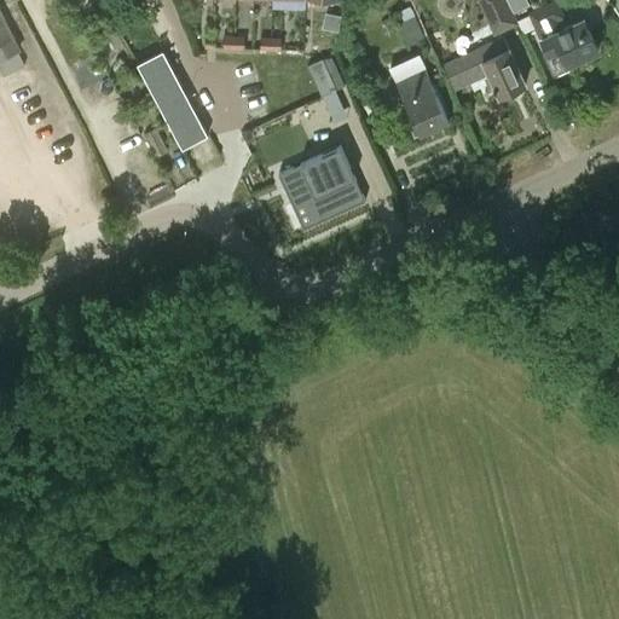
[(584,18),(562,28),(559,19),(565,16),(557,0),(553,0),(527,11),(539,38),(542,36),(548,51),(544,52),(554,76),(571,69),(568,64),(599,51),(584,18)]
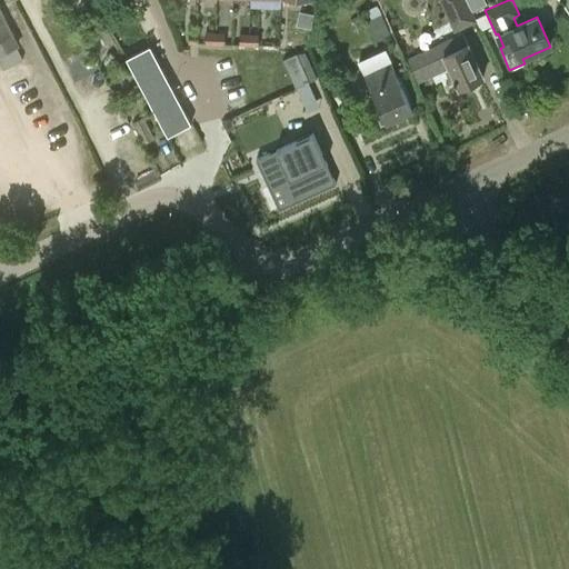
[(387,28),(377,6),(367,10),(377,32),(387,28)]
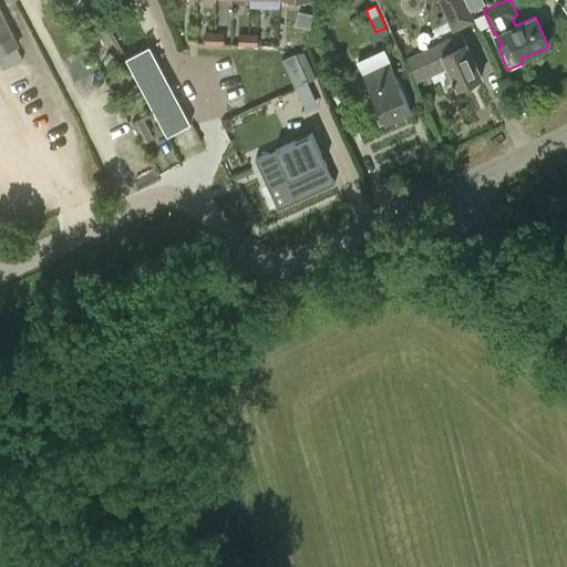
[(0,10),(0,62),(17,94),(13,95),(34,137),(62,124),(40,82),(37,83),(0,10)]
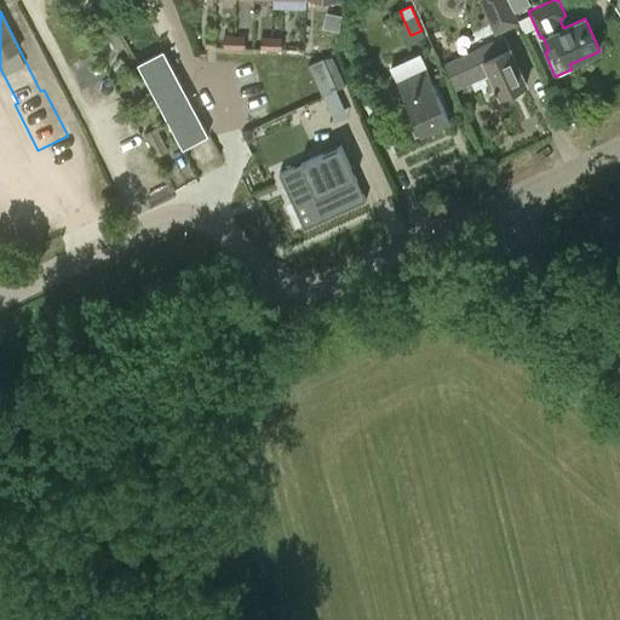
[(321,11),(321,23),(333,23),(333,11),(321,11)]
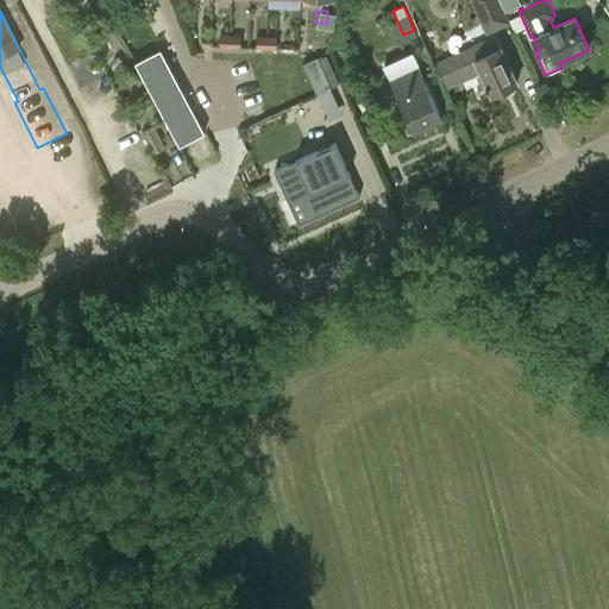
[(213,33),(202,33),(202,46),(213,46),(213,33)]
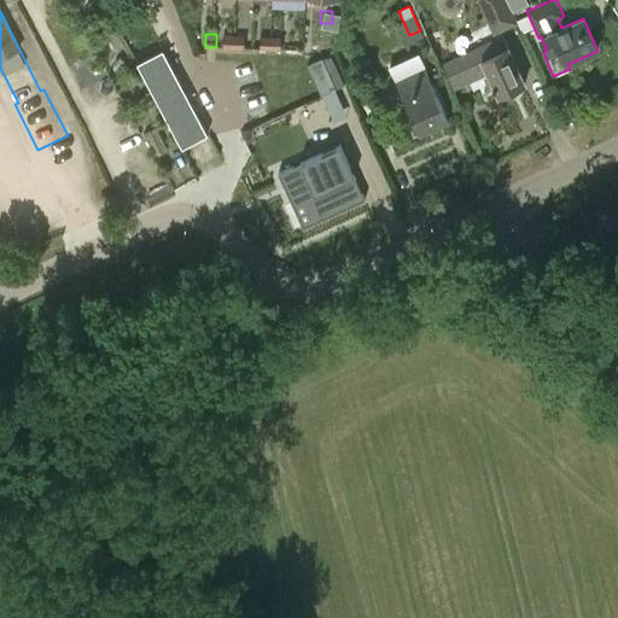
[(223,35),(223,47),(233,48),(233,35),(223,35)]
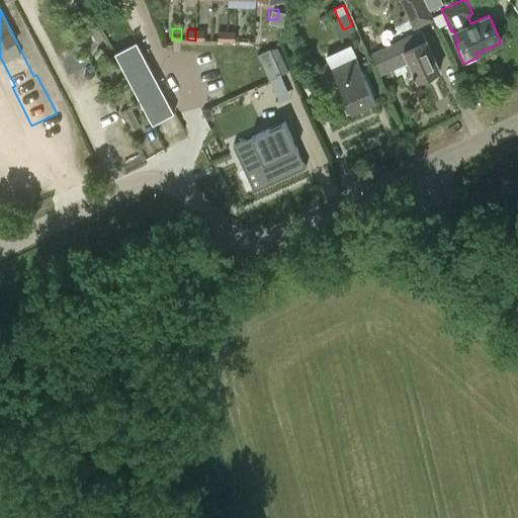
[(195,29),(195,40),(205,40),(205,30),(195,29)]
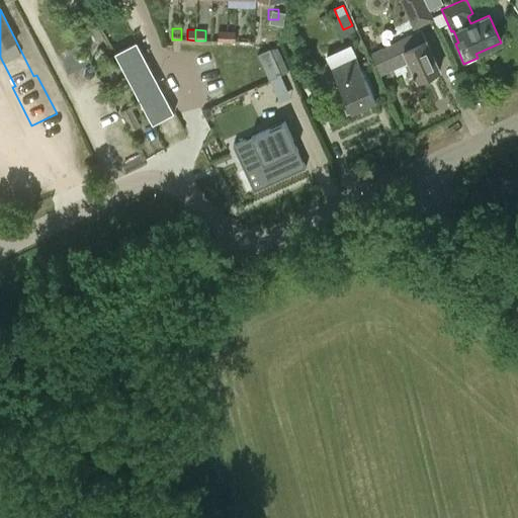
[(440,71),(426,40),(421,29),(382,48),(394,69),(409,62),(418,81),(423,78),(425,80),(426,80),(428,80),(429,80),(430,80),(431,80),(432,79),(433,78),(434,78),(434,77),(435,75),(435,74),(435,73),(440,71)]
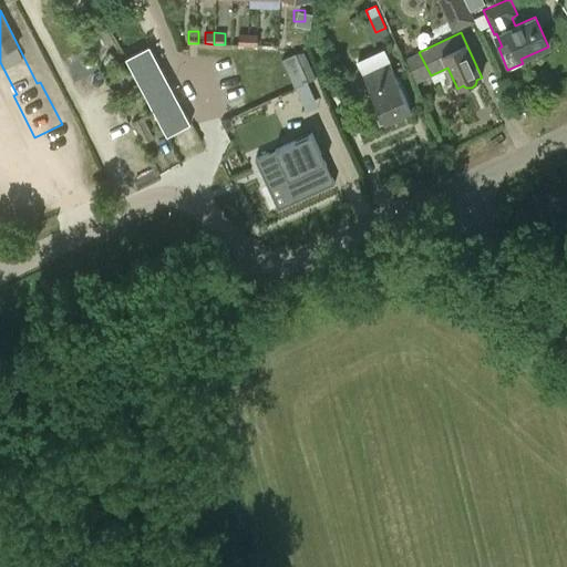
[(239,33),(238,45),(249,45),(249,33),(239,33)]
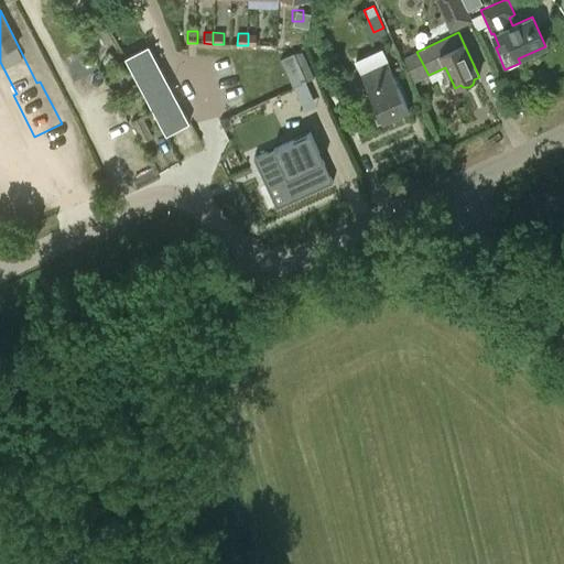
[(257,45),(257,33),(248,33),(248,45),(257,45)]
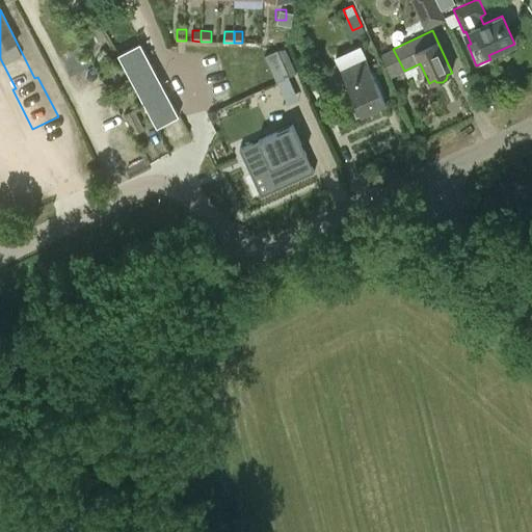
[(140,44),(118,55),(156,127),(179,114),(140,44)]
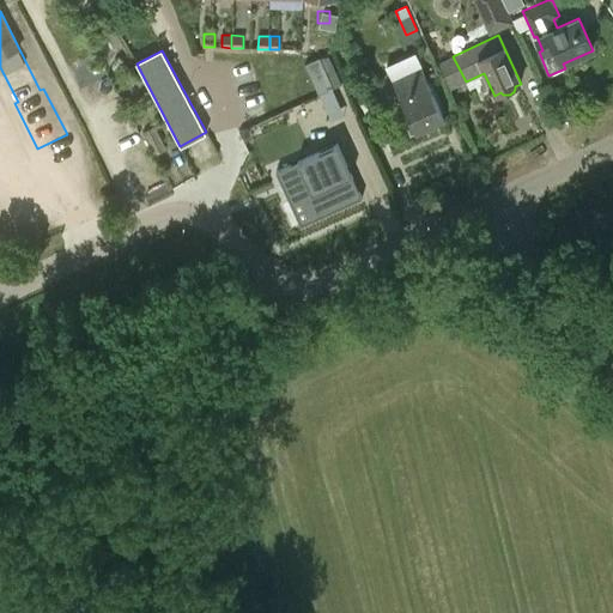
[(410,134),(444,119),(414,53),(386,66),(394,82),(410,119),(404,121),(410,134)]
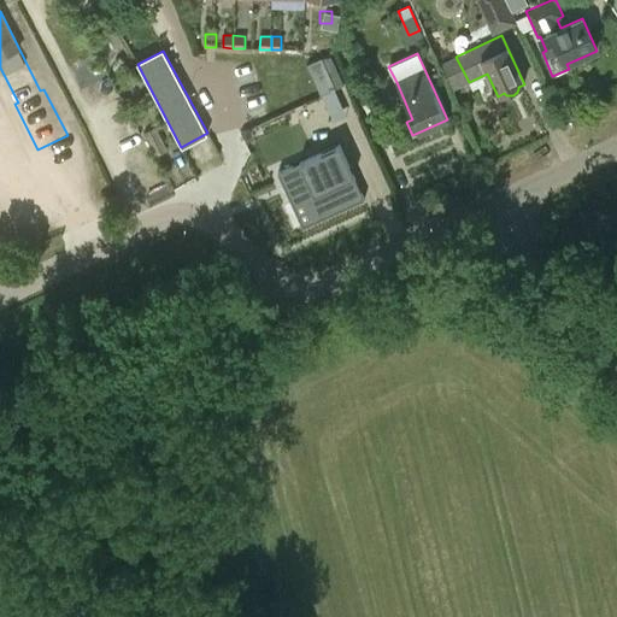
[(306,64),(321,95),(335,88),(322,58),(306,64)]
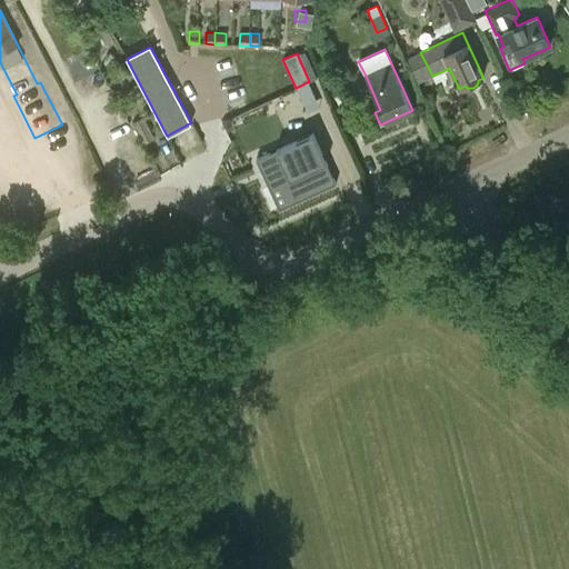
[(143,117),(131,122),(140,138),(143,143),(155,138),(143,117)]
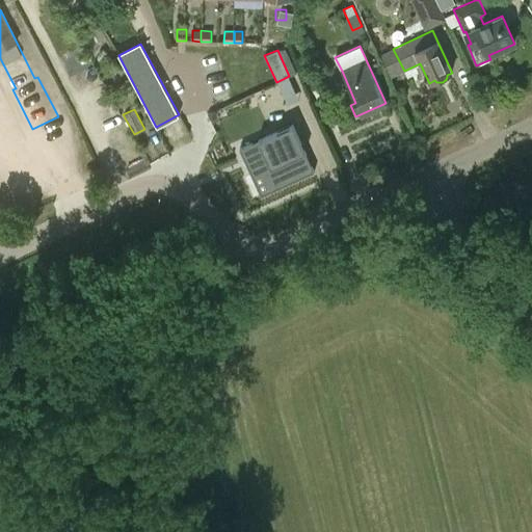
[(292,124),(239,149),(261,195),(314,171),(292,124)]
